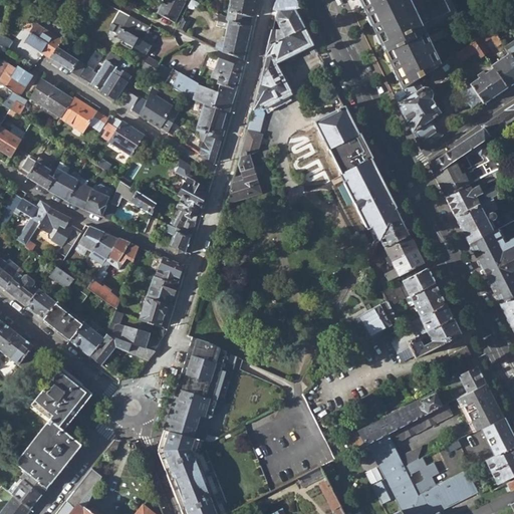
[(161,0),(155,13),(174,22),(184,1),(181,0),(161,0)]
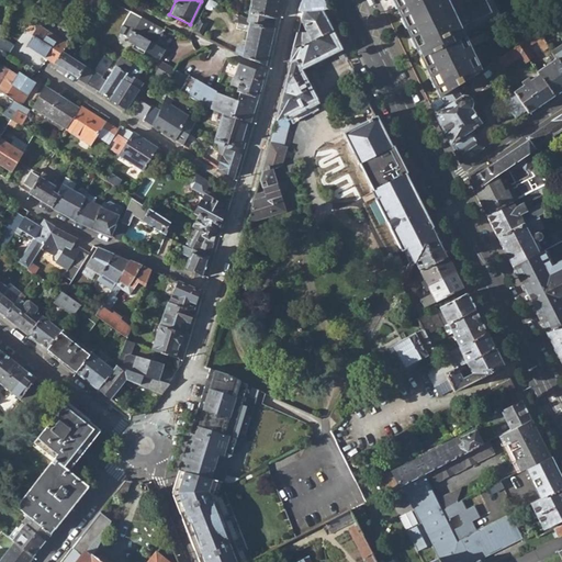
[(248,24),(273,30),(279,0),(249,0),(250,1),(247,19),(237,15),(236,21),(248,24)]
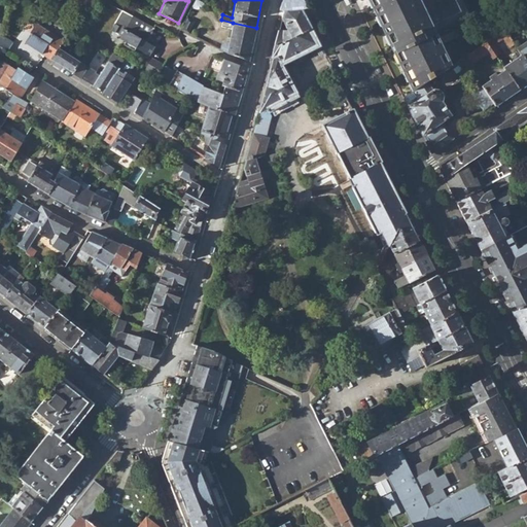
[(286,0),(284,7),(258,109),(265,107),(267,110),(270,108),(282,102),(294,96),(299,94),(289,77),(285,69),(283,66),(305,55),(311,51),(321,46),(297,0),(286,0)]
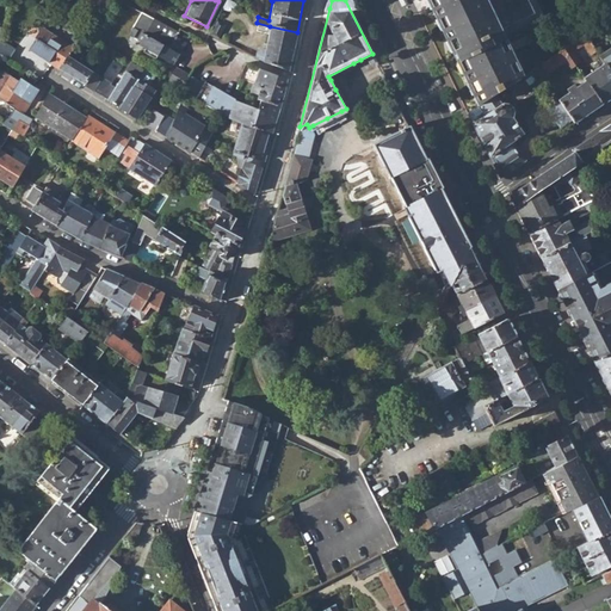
[(474,93),(479,105),(482,103),(495,94),(517,80),(524,75),(537,67),(551,57),(539,30),(549,25),(537,0),(432,0),(436,6),(432,7),(438,20),(442,18),(446,28),(443,30),(449,42),(452,41),(456,49),(452,50),(458,63),(462,61),(467,71),(463,72),(469,85),(473,82),(477,92),(474,93)]
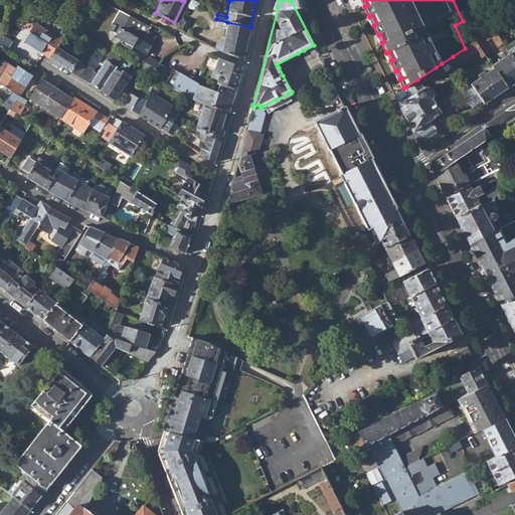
[(117,40),(144,53),(151,41),(153,42),(157,36),(148,31),(149,27),(117,11),(108,30),(118,36),(117,40)]
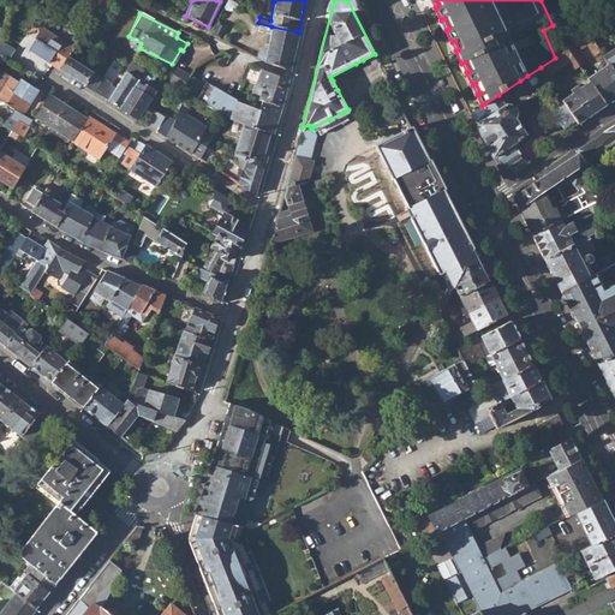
[(219,37),(226,24),(216,19),(210,34),(219,37)]
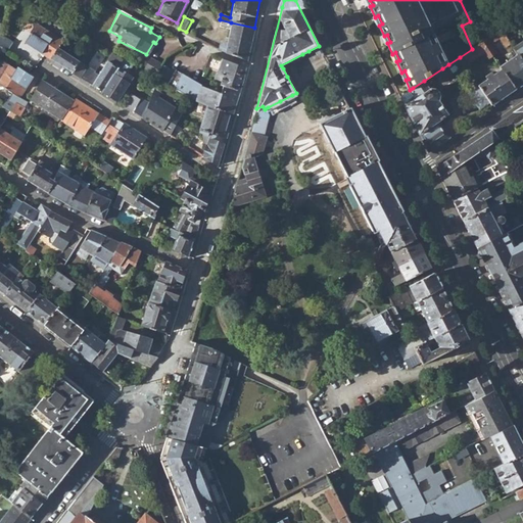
[(219,26),(230,29),(231,22),(220,19),(219,26)]
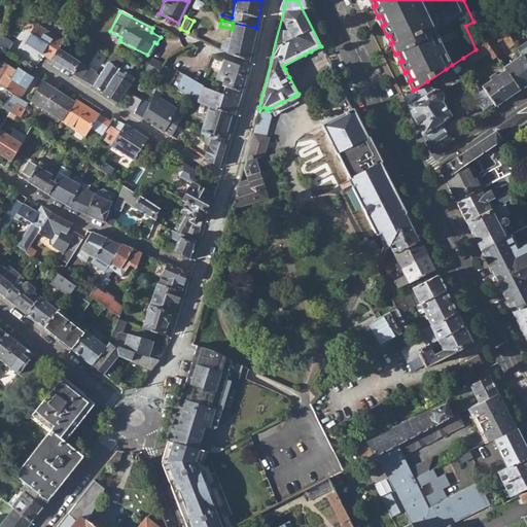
[(256,28),(233,23),(232,29),(226,53),(249,59),(256,28)]
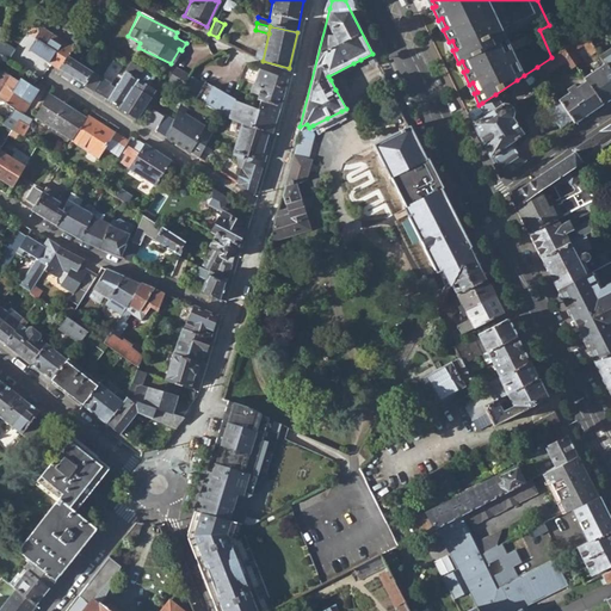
[(71,50),(72,47),(67,43),(42,28),(28,49),(59,68),(67,55),(71,50)]
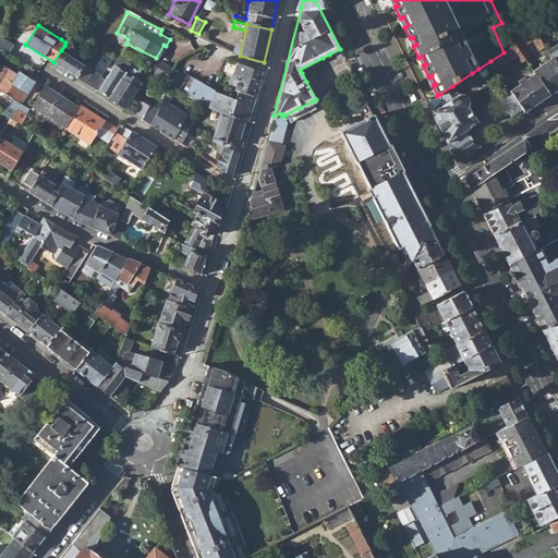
[(70,28),(61,39),(65,43),(74,31),(70,28)]
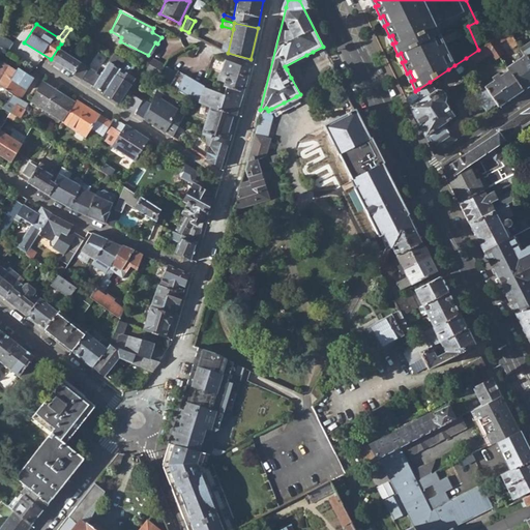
[(490,42),(499,56),(504,53),(498,43),(507,38),(512,47),(517,43),(507,30),(490,42)]
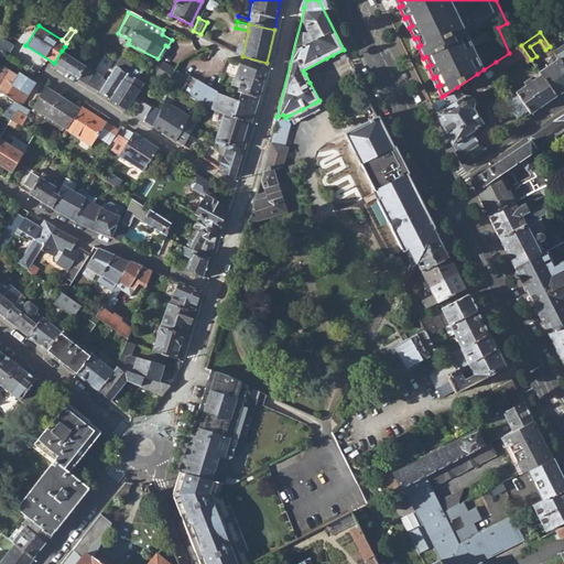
[(0,47),(8,53),(12,44),(0,36),(0,47)]
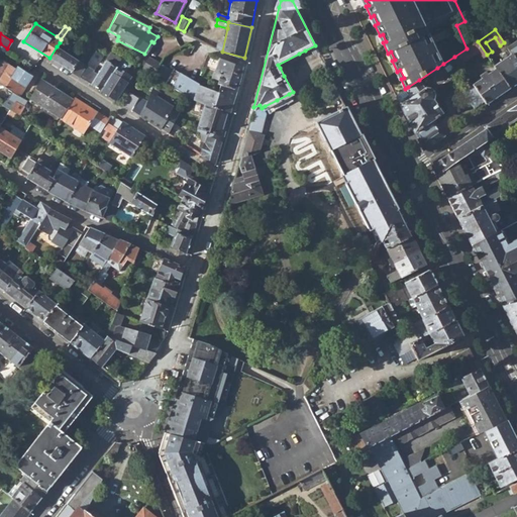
[(512,54),(516,61),(516,40),(508,47),(512,54)]
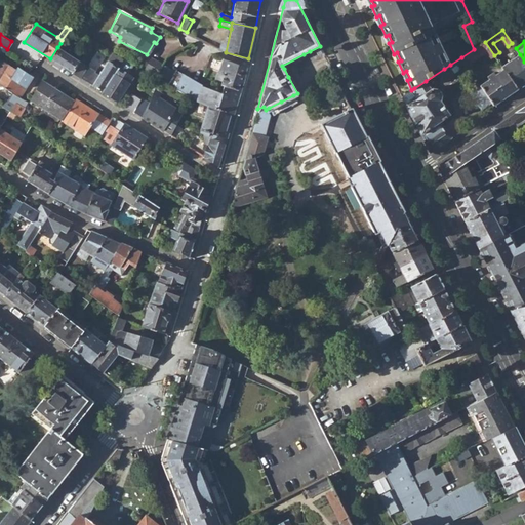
[(461,57),(467,66),(486,52),(490,58),(494,55),(485,42),(474,49),(461,57)]
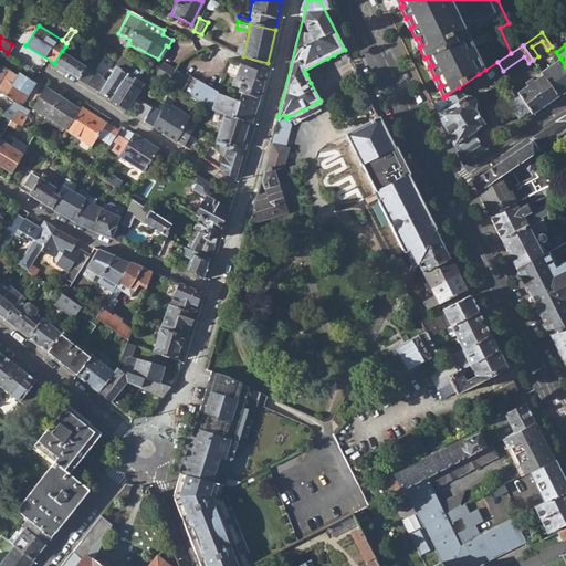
[(65,46),(62,51),(71,56),(74,52),(65,46)]
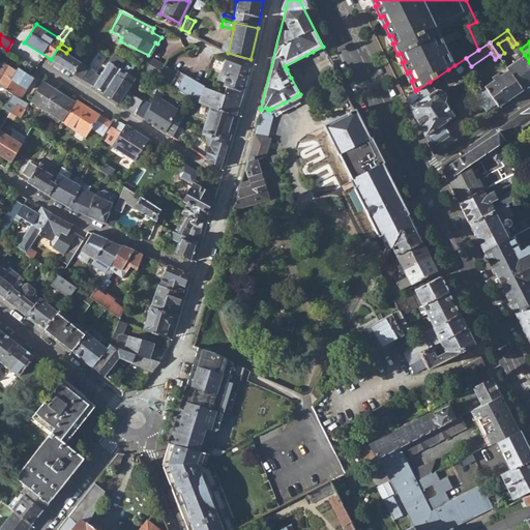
[(79,61),(66,53),(58,48),(51,59),(71,72),(79,61)]
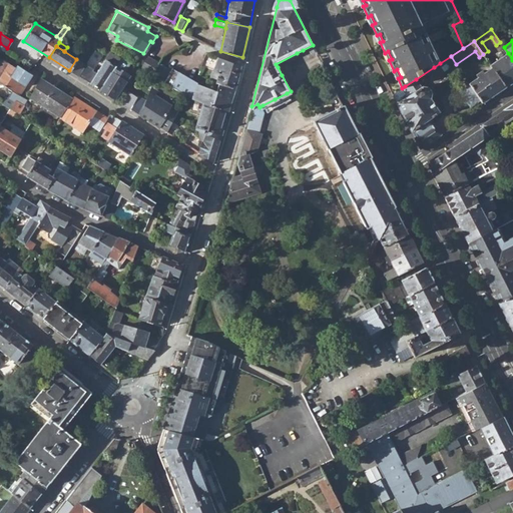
[(112,53),(105,62),(113,68),(120,58),(112,53)]
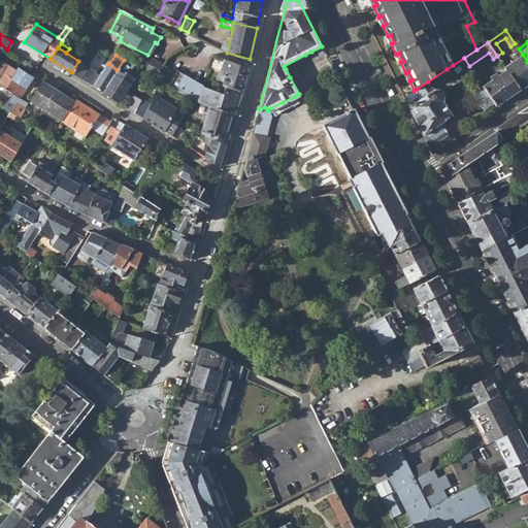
[(506,69),(520,90),(527,84),(527,62),(523,55),(504,67),(506,69)]
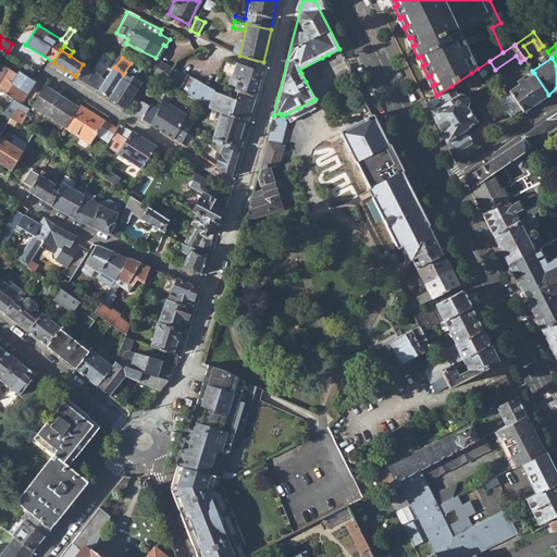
[(152,75),(165,83),(170,75),(173,70),(174,69),(160,60),(152,75)]
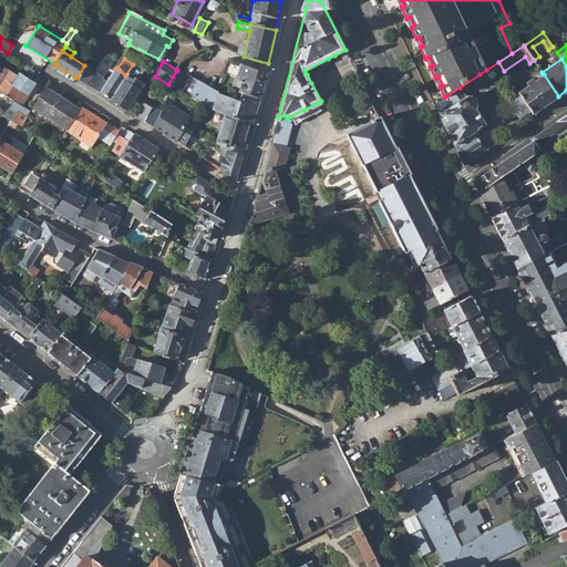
[(0,63),(0,88),(18,101),(21,103),(22,102),(34,83),(21,75),(23,72),(19,69),(17,72),(1,62),(0,63)]
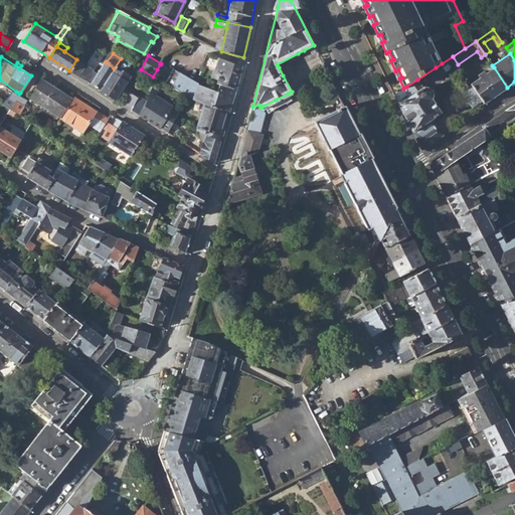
[(196,83),(172,69),(171,70),(165,67),(162,72),(157,69),(153,76),(186,96),(195,100),(203,103),(228,112),(236,84),(241,62),(216,57),(210,77),(216,79),(215,82),(219,84),(217,92),(196,83)]
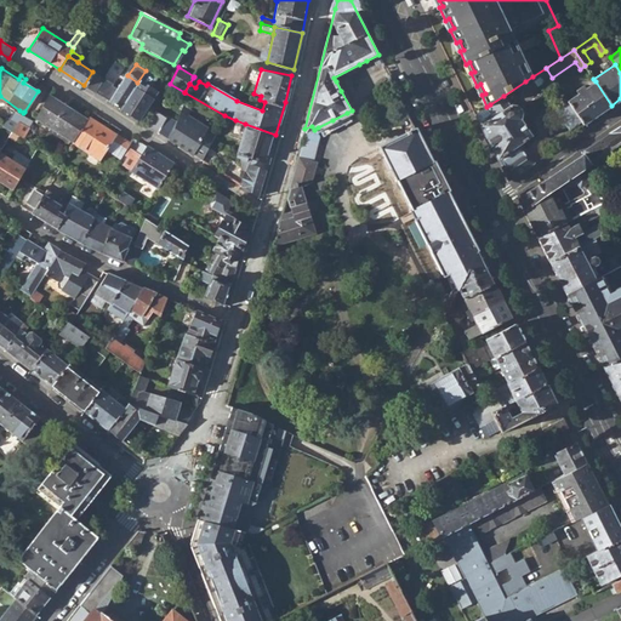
[(137,83),(134,87),(143,93),(148,86),(154,75),(146,70),(137,83)]
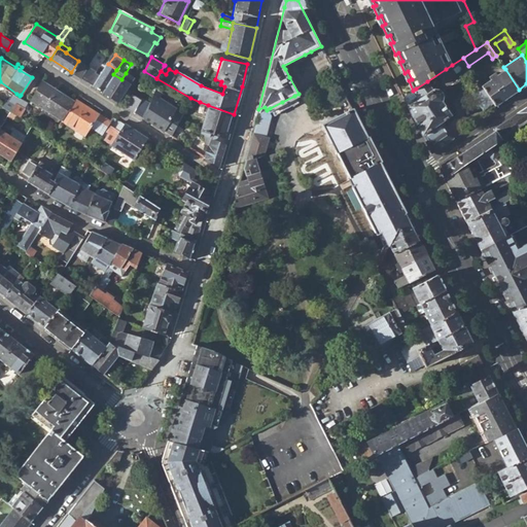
[(71,72),(79,77),(88,67),(78,61),(71,72)]
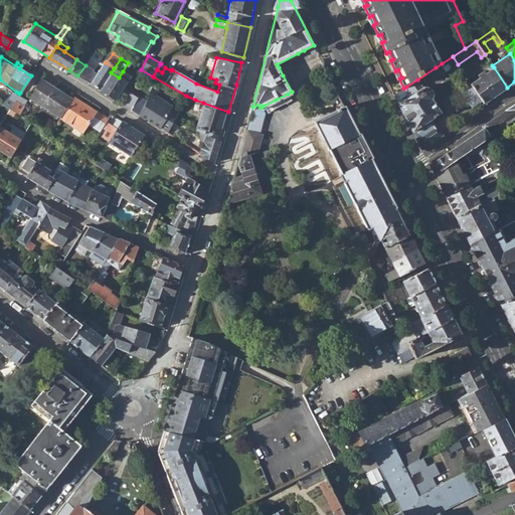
[(111,72),(114,68),(106,62),(105,62),(90,83),(101,90),(111,72)]
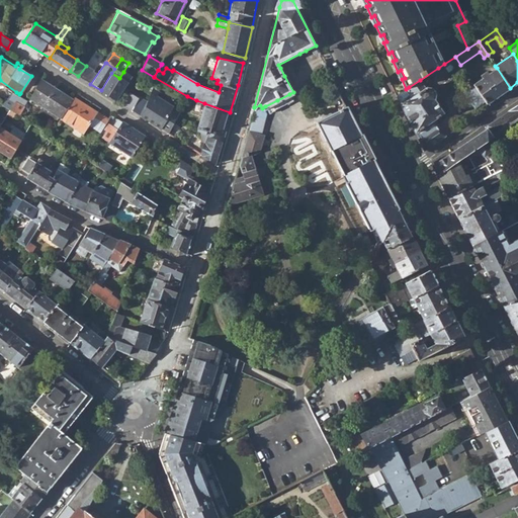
[(444,64),(438,68),(443,76),(450,72),(444,64)]
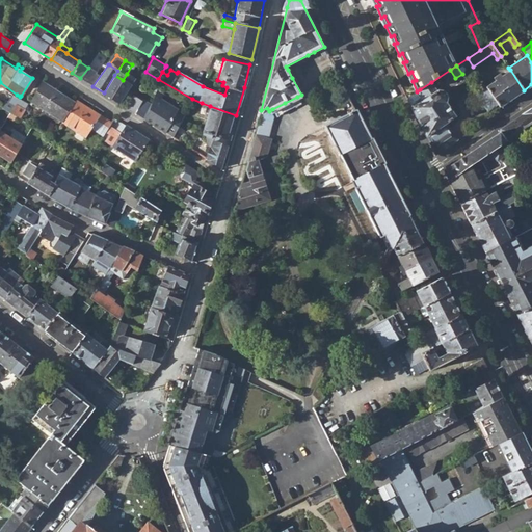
[(33,75),(22,68),(20,71),(32,78),(33,75)]
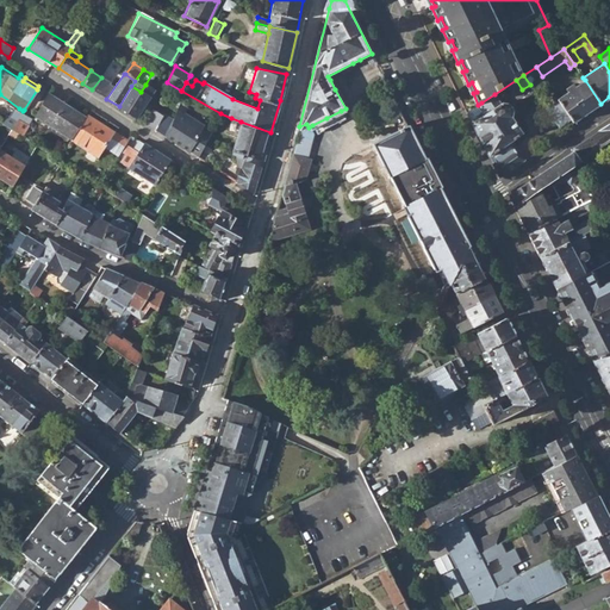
[(558,99),(574,123),(601,104),(585,80),(576,87),(573,83),(566,88),(567,92),(558,99)]
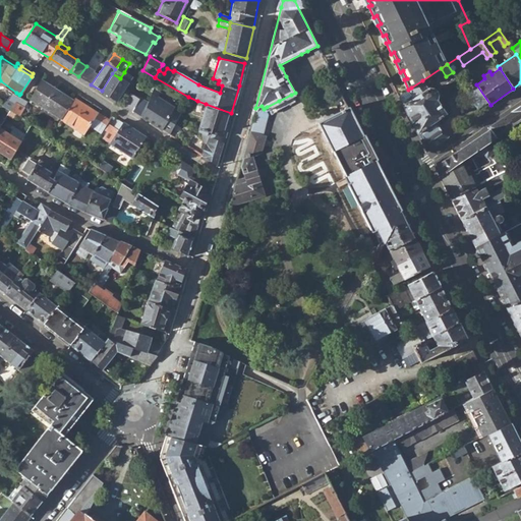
[(131,77),(124,72),(120,78),(112,73),(102,91),(116,101),(131,77)]
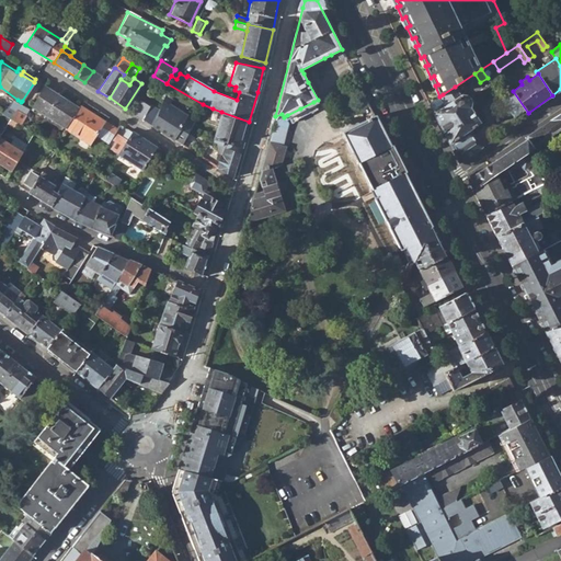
[(481,89),(496,110),(513,99),(497,78),(481,89)]
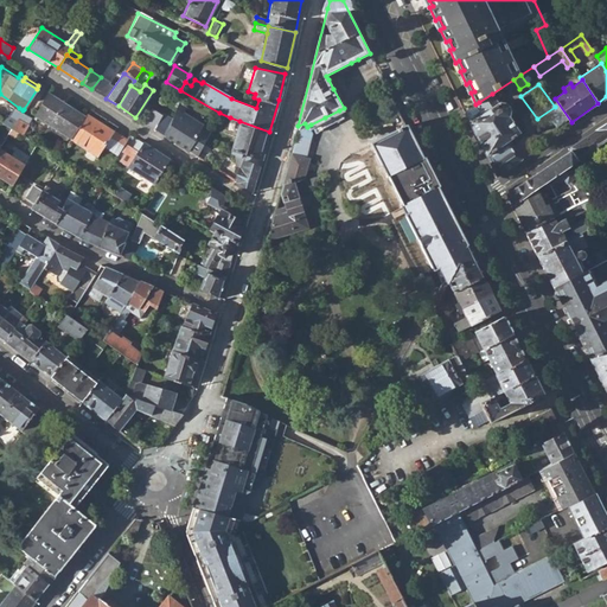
[(32,115),(71,139),(84,120),(85,117),(45,91),(32,115)]
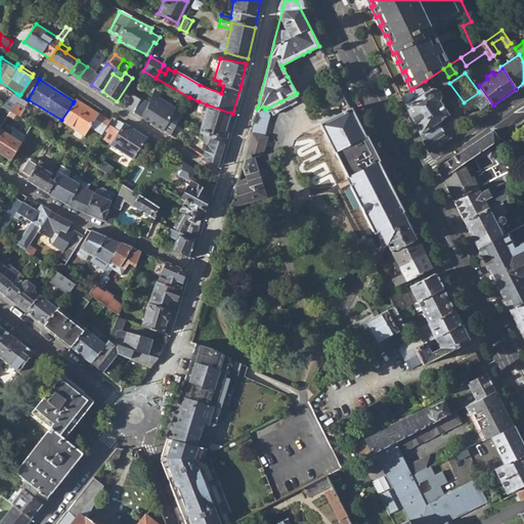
[(425,81),(413,88),(417,93),(408,99),(410,102),(405,105),(409,115),(410,114),(429,153),(451,137),(440,120),(448,115),(439,100),(440,94),(437,90),(431,88),(430,89),(425,81)]
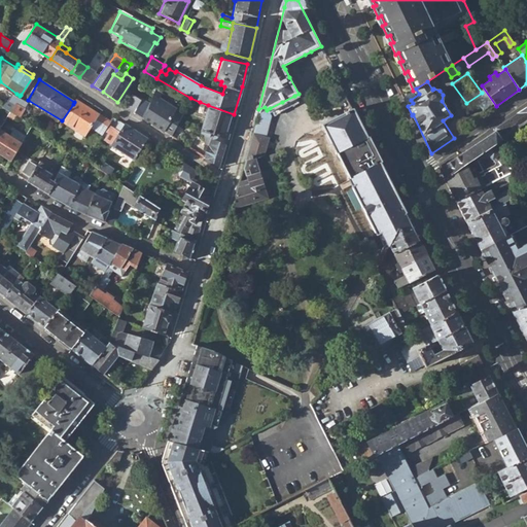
[(143,117),(170,136),(176,126),(182,112),(159,98),(162,94),(154,89),(148,104),(143,117)]
